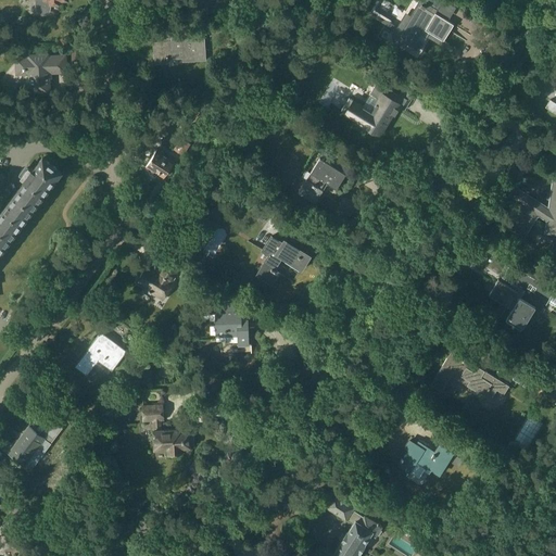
[(50,10),(50,9),(50,8),(50,7),(50,4),(60,3),(60,0),(67,0),(36,0),(36,7),(36,8),(37,9),(37,10),(38,11),(39,12),(39,13),(40,13),(41,13),(43,14),(45,14),(46,13),(47,13),(48,12),(49,11),(50,10)]
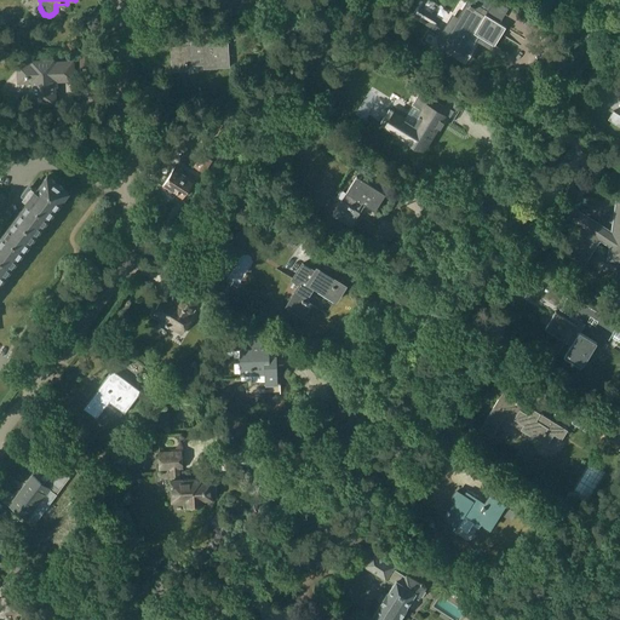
[(494,0),(469,0),(487,11),(494,0)]
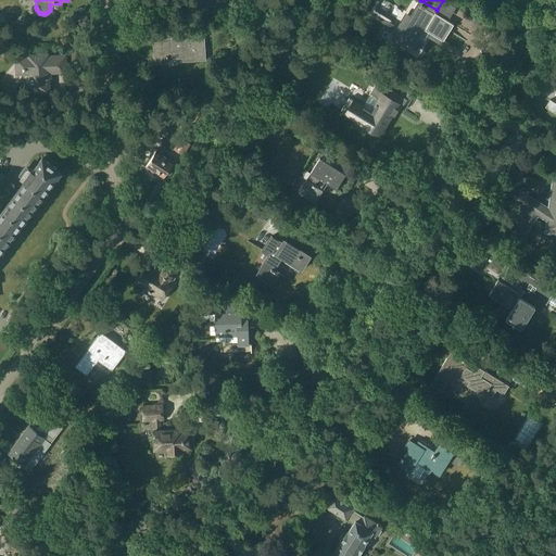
[(434,14),(418,3),(397,38),(418,51),(429,33),(443,40),(453,24),(436,13),(434,14)]
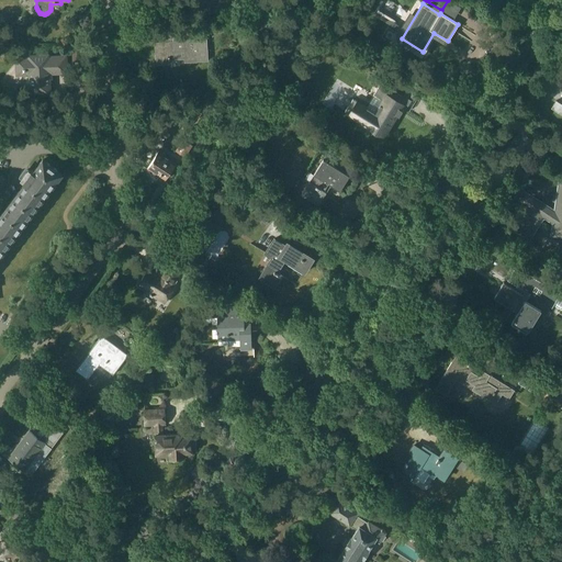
[(173,37),(173,41),(155,43),(156,65),(169,64),(170,60),(184,59),(184,63),(209,60),(206,35),(208,35),(206,26),(193,27),(193,36),(173,37)]
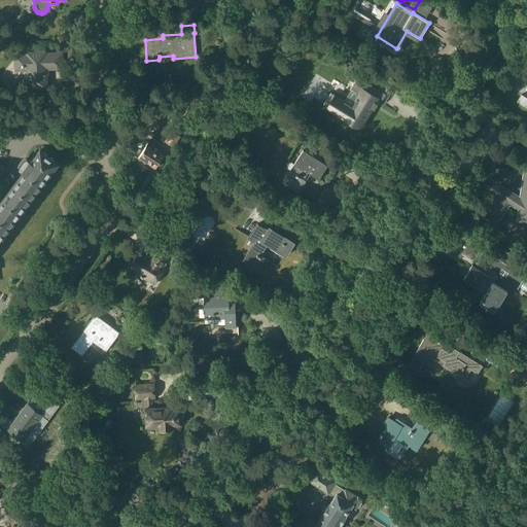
[(13,54),(14,71),(27,71),(28,89),(46,88),(45,68),(62,67),(62,53),(45,54),(45,51),(13,54)]
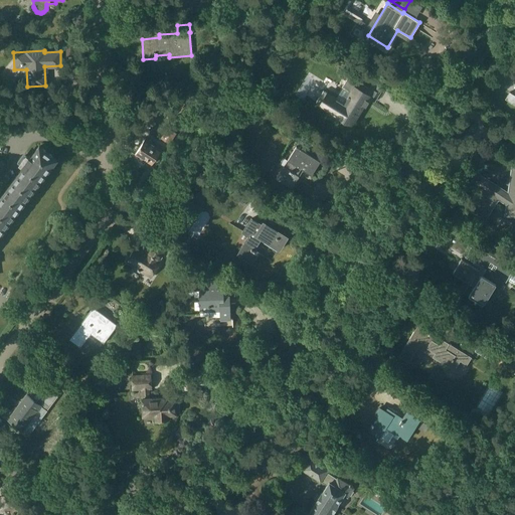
[(352,125),(368,98),(371,100),(377,92),(348,74),(335,97),(323,89),(315,103),(327,110),(352,125)]
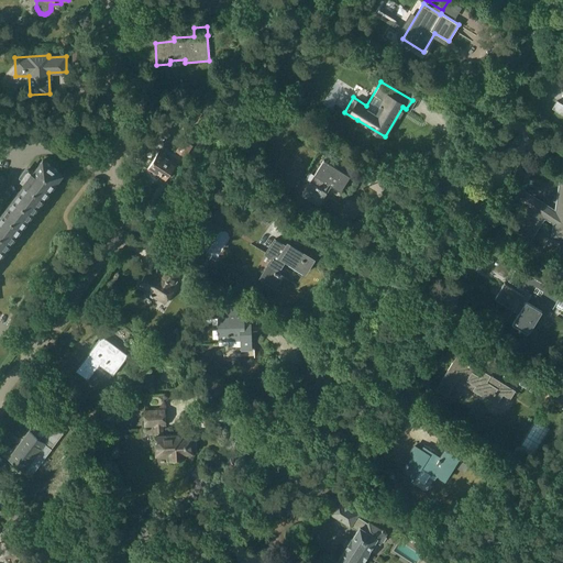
[(151,175),(157,179),(159,177),(165,180),(176,163),(158,151),(147,168),(153,173),(151,175)]
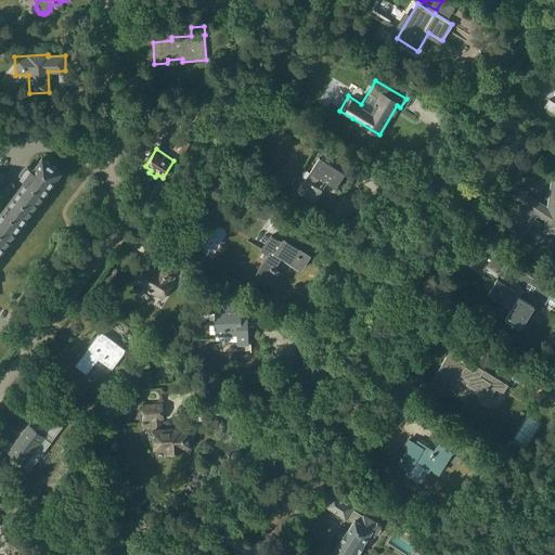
[(0,249),(61,170),(41,156),(33,167),(30,167),(22,178),(24,179),(0,209),(0,249)]
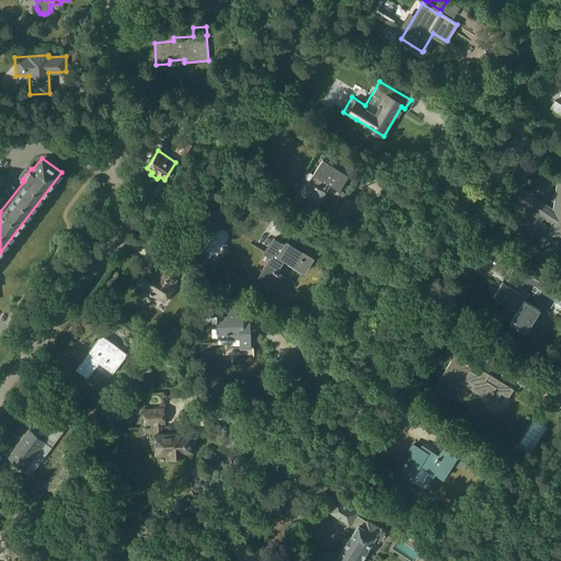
[(313,174),(309,182),(300,195),(318,205),(325,192),(323,191),(328,183),(340,191),(348,175),(322,159),(313,174)]
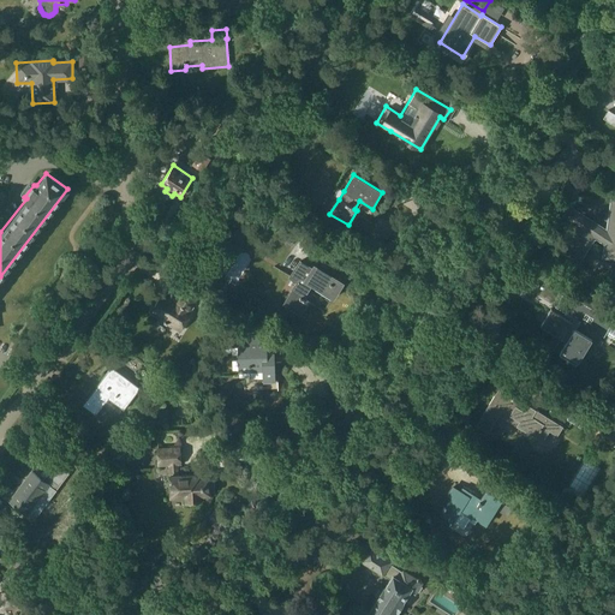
[(595,234),(608,243),(605,256),(614,256),(614,199),(609,227),(604,236),(577,218),(577,219),(581,222),(565,250),(579,260),(595,234)]
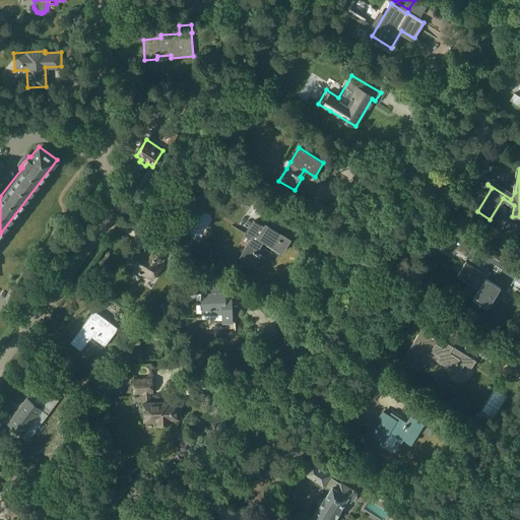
[(201,193),(193,207),(200,212),(209,198),(201,193)]
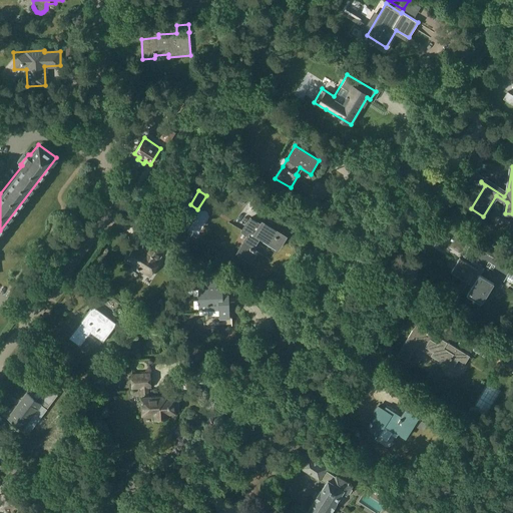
[(240,231),(247,235),(236,252),(250,262),(257,251),(252,248),(260,237),(278,248),(286,236),(261,220),(261,222),(249,215),(240,231)]
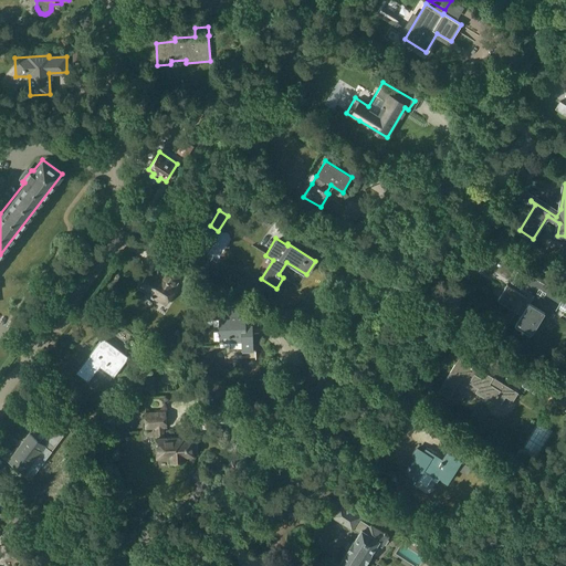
[(161,279),(150,271),(140,289),(167,305),(178,286),(176,285),(182,275),(168,268),(161,279)]
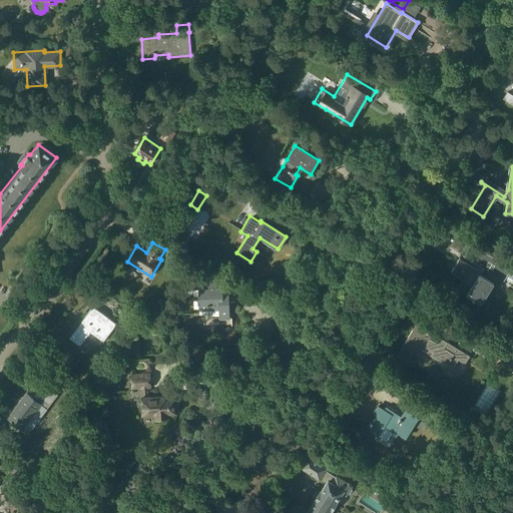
[(491,297),(500,283),(502,280),(504,281),(511,269),(471,243),(463,257),(474,263),(472,266),(460,259),(451,272),(468,283),(462,292),(480,303),(486,294),(491,297)]
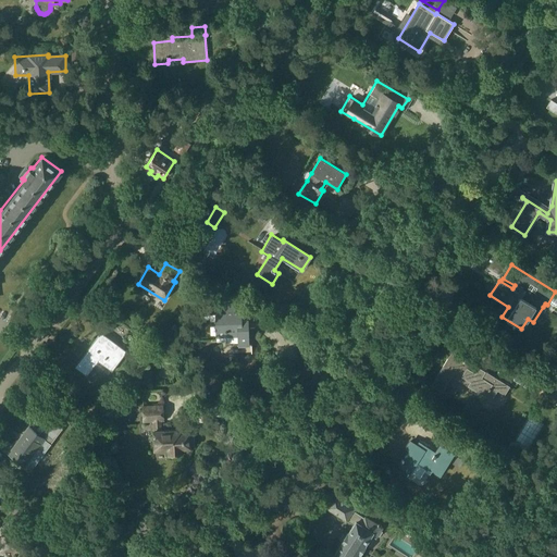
[(227,337),(227,342),(238,341),(238,346),(249,346),(248,319),(242,319),(242,304),(225,305),(226,313),(215,313),(217,337),(227,337)]
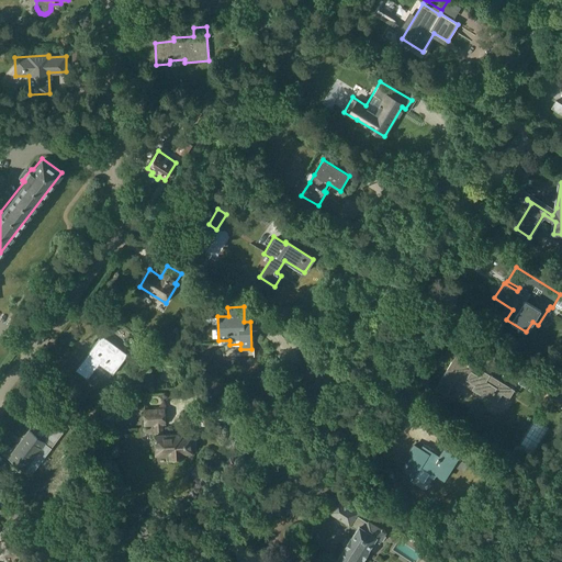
[(128,355),(102,335),(76,370),(88,379),(99,364),(113,374),(128,355)]
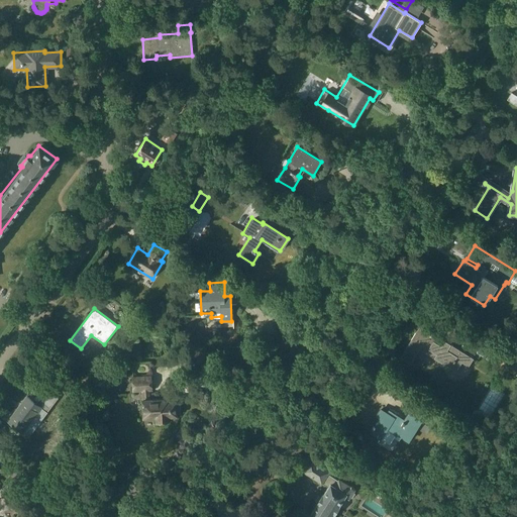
[(400,357),(410,365),(419,349),(456,372),(462,363),(469,367),(474,358),(420,325),(400,357)]
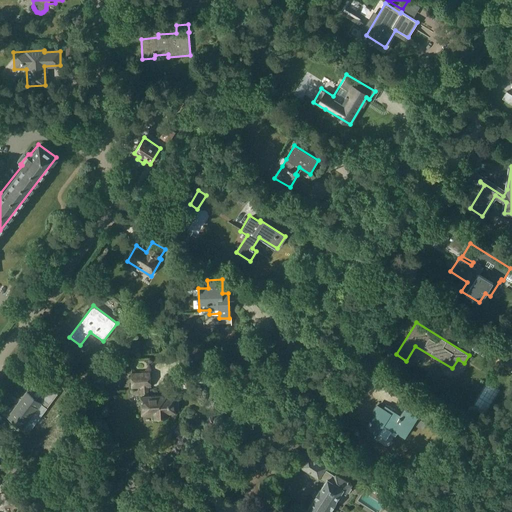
[(491,345),(479,338),(472,349),(484,356),(491,345)]
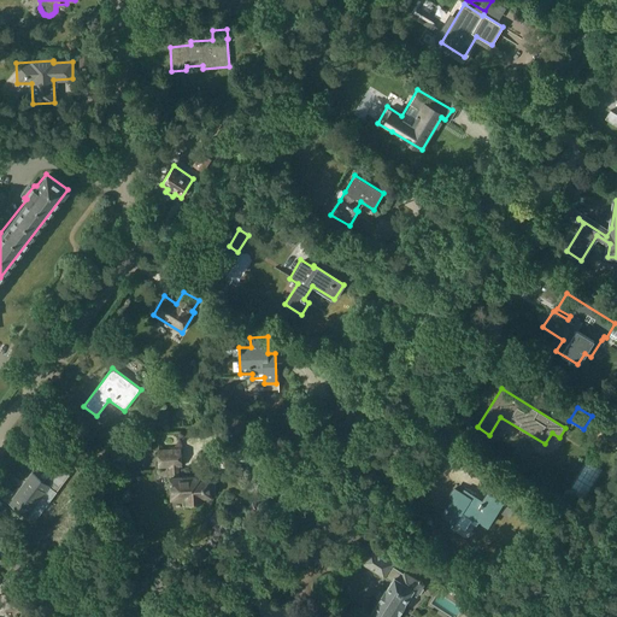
[(597,436),(616,450),(616,448),(616,433),(603,424),(597,436)]
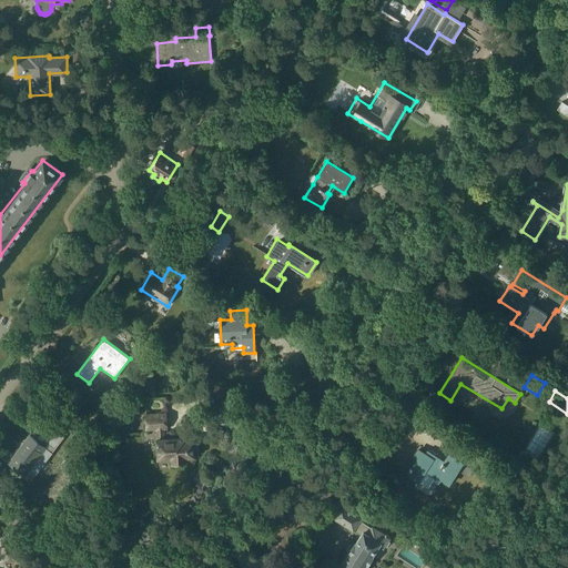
[(165,413),(144,414),(145,430),(155,430),(155,432),(155,438),(156,460),(171,459),(171,463),(171,465),(178,466),(185,465),(185,462),(185,457),(194,457),(194,453),(199,453),(199,443),(193,443),(193,439),(183,439),(183,437),(164,438),(164,429),(166,428),(165,413)]
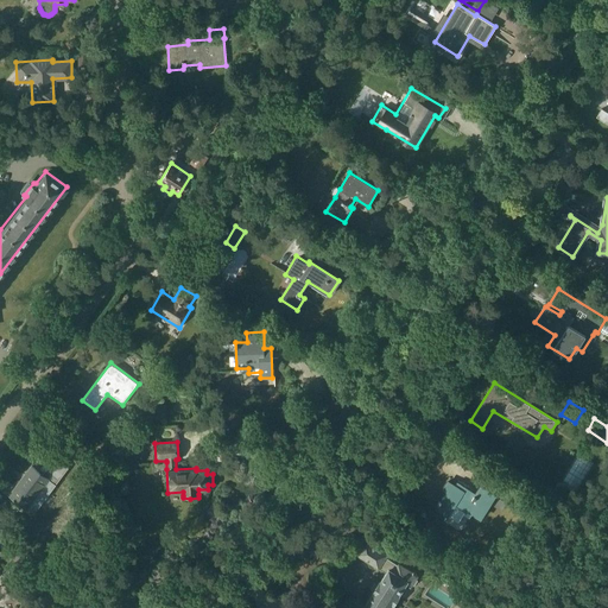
[(32,467),(11,494),(35,512),(40,505),(49,493),(68,468),(55,457),(43,474),(32,467)]
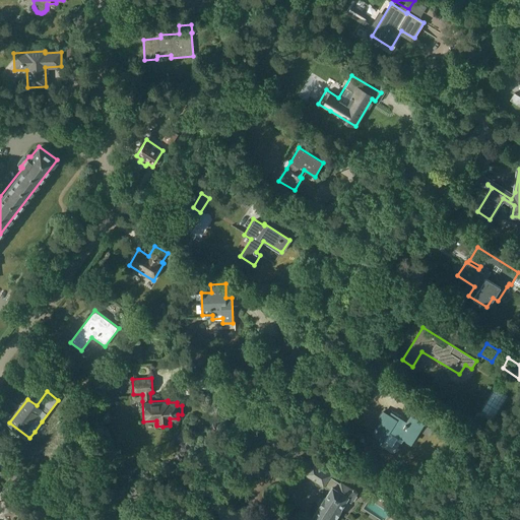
[(382,420),(373,435),(384,442),(392,447),(396,440),(401,443),(403,440),(411,445),(419,431),(430,437),(434,430),(410,415),(405,424),(393,415),(392,417),(383,411),(379,418),(382,420)]
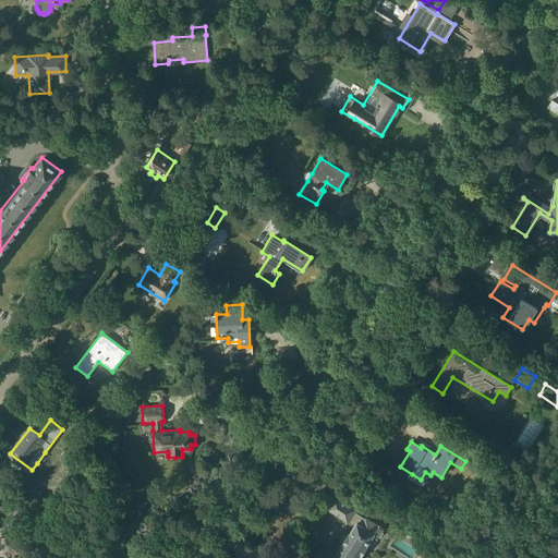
[(334,557),(335,557),(358,557),(360,556),(366,546),(365,546),(372,536),(377,540),(384,529),(381,528),(383,526),(379,524),(378,525),(366,517),(365,518),(354,511),(355,509),(335,496),(327,508),(348,521),(349,520),(355,524),(349,534),(341,545),(342,545),(334,557)]
